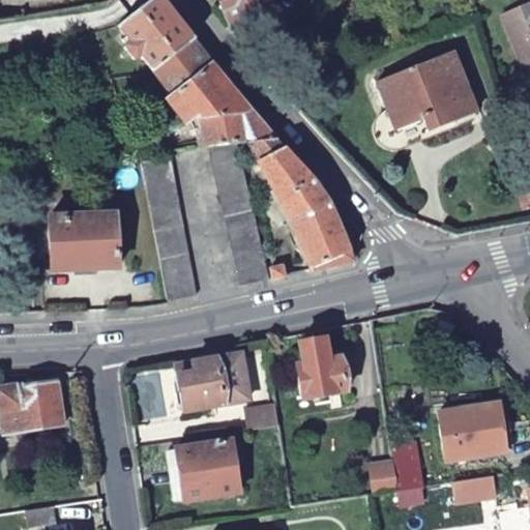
[(192,40),(157,0),(149,0),(117,27),(122,32),(118,36),(123,41),(120,43),(130,56),(137,51),(152,70),(192,40)]
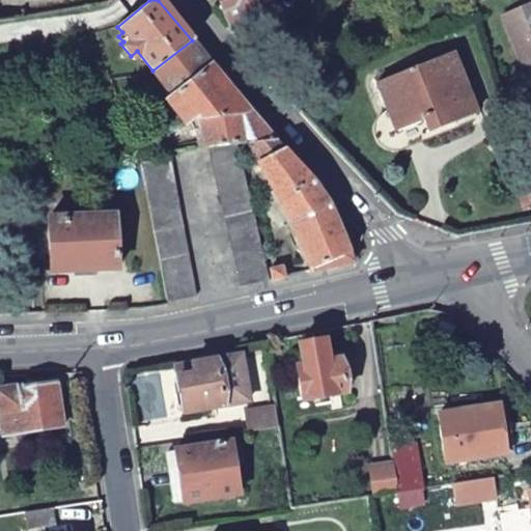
[(278,3),(276,0),(222,0),(232,22),(278,3)]
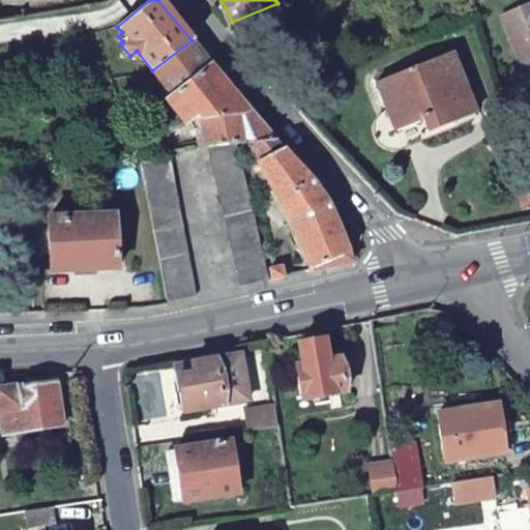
[(529,0),(527,0),(501,11),(529,77),(529,0)]
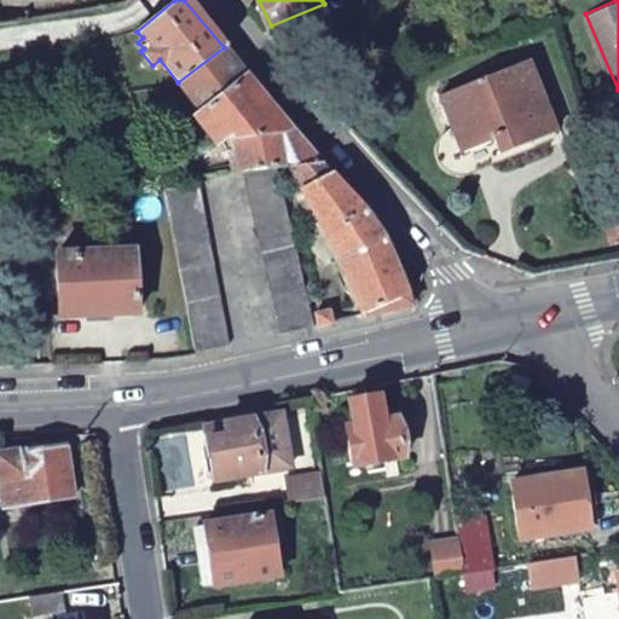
[(246,77),(224,47),(178,82),(202,111),(246,77)]
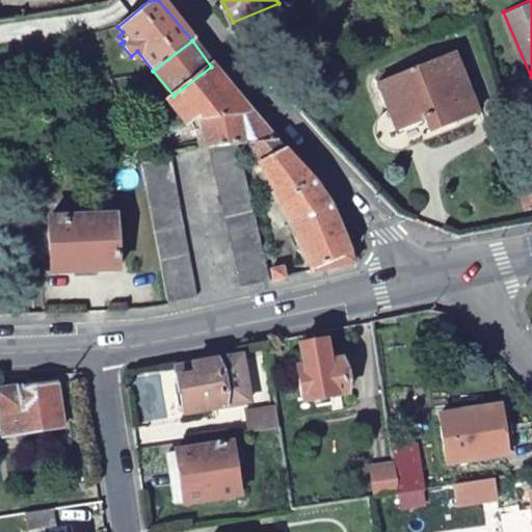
[(477,111),(454,53),(378,82),(402,141),(477,111)]
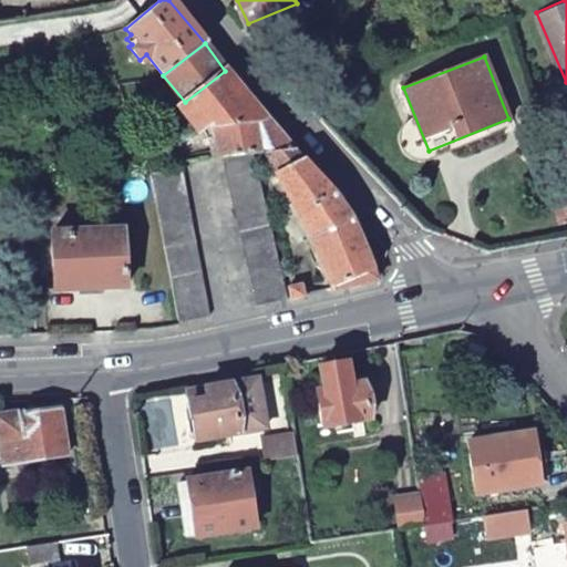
[(256,154),(292,150),(225,71),(185,102),(177,107),(198,132),(212,123),(219,160),(225,158),(256,154)]
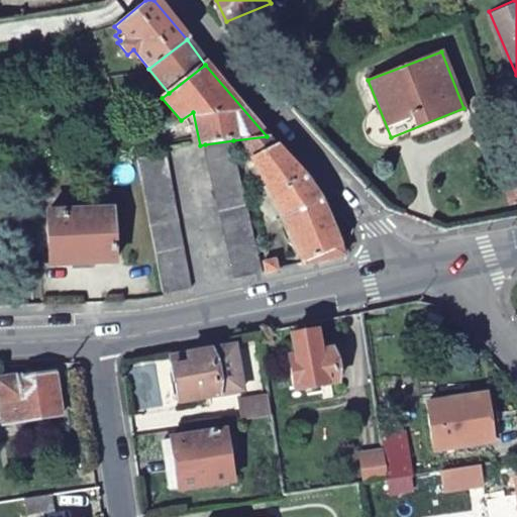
[(511,109),(497,113),(500,122),(513,117),(511,109)]
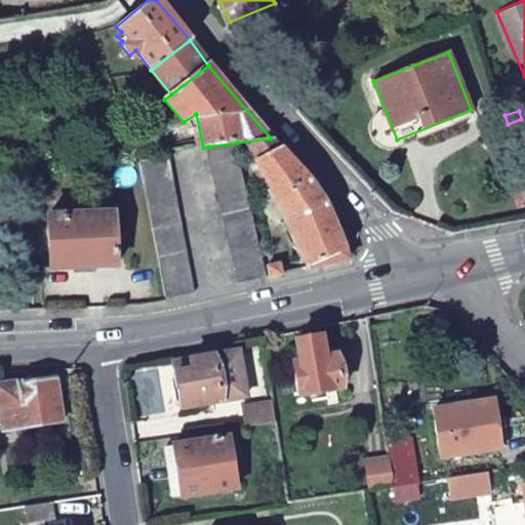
[(325,203),(271,138),(237,143),(243,161),(254,156),(283,210),(310,270),(350,259),(325,203)]
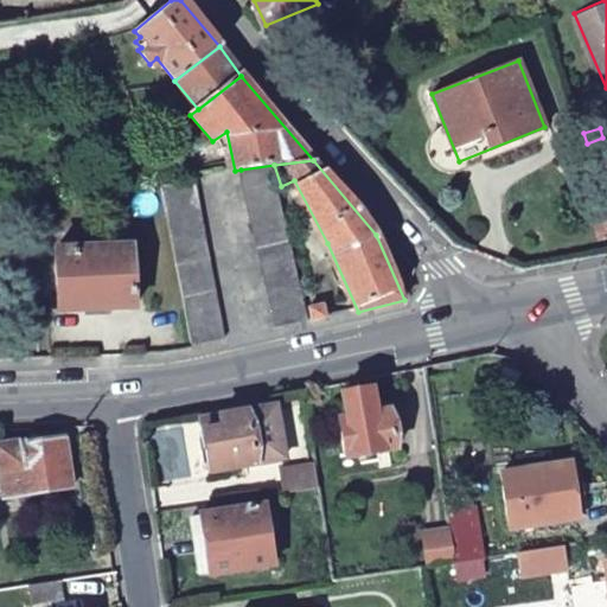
[(305,311),(274,165),(241,170),(272,327),(307,320),(305,311)]
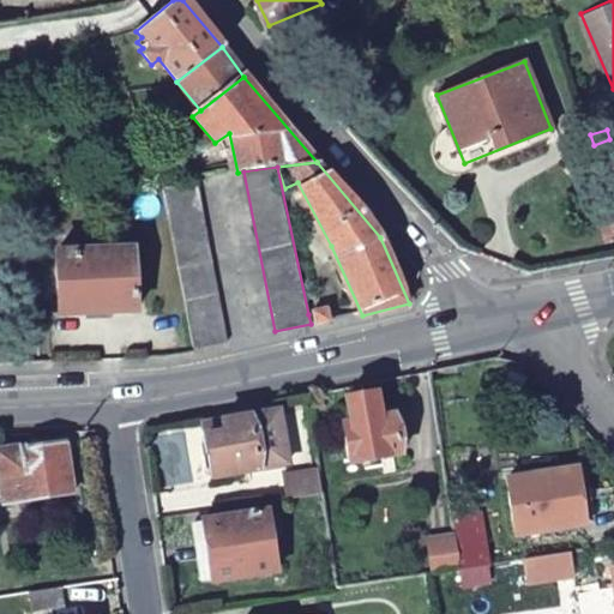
[(192,354),(226,345),(198,184),(164,191),(192,354)]
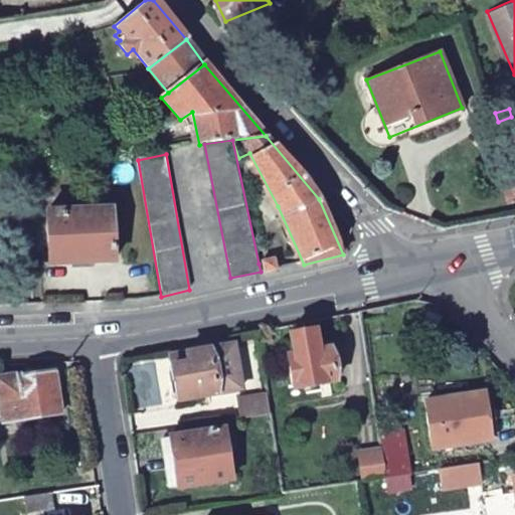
[(507,201),(514,199),(514,184),(513,177),(501,179),(507,201)]
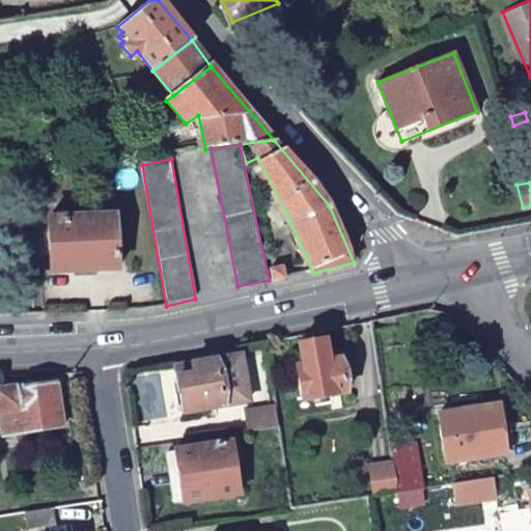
[(117,272),(113,215),(107,216),(107,211),(57,214),(57,218),(46,219),(49,276),(117,272)]
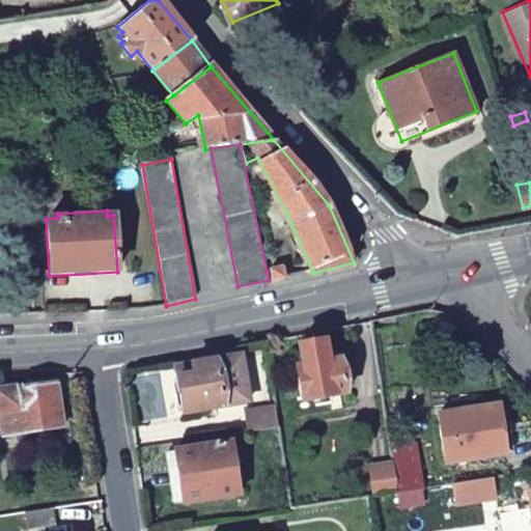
[(269,282),(287,279),(284,268),(267,272),(269,280),(269,282)]
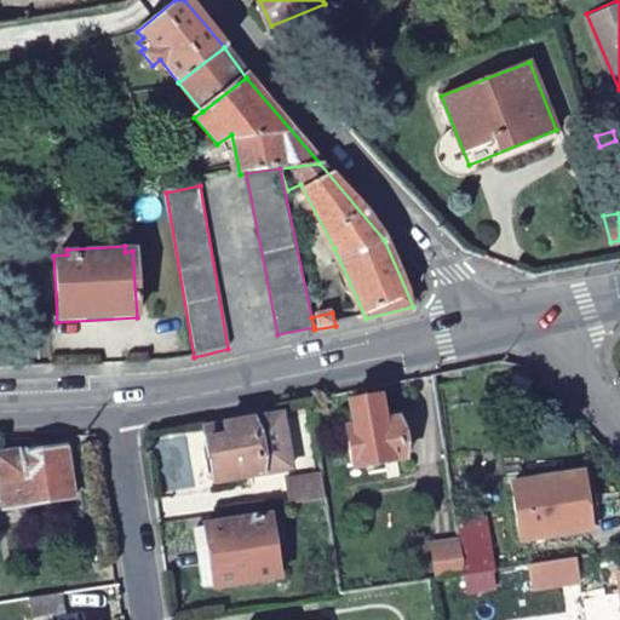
[(406,459),(399,419),(383,422),(379,397),(350,402),(354,428),(346,429),(354,468),(406,459)]
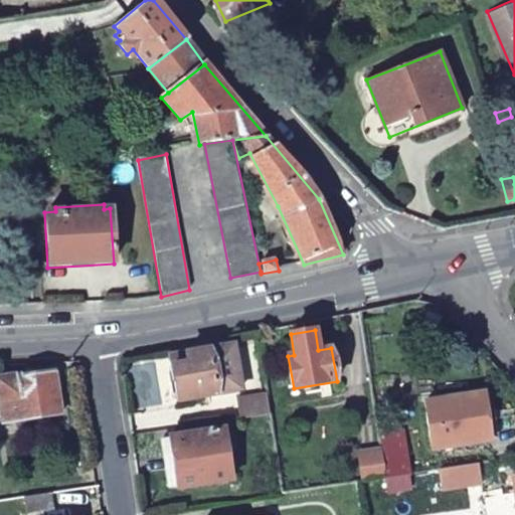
[(241,388),(233,345),(171,356),(179,399),(241,388)]
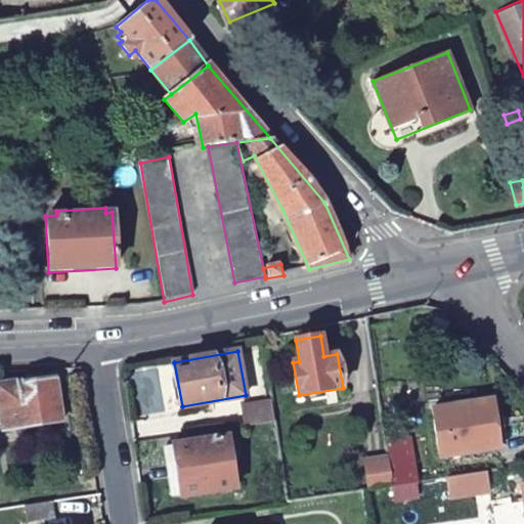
[(63,423),(57,378),(0,386),(0,407),(4,432),(63,423)]
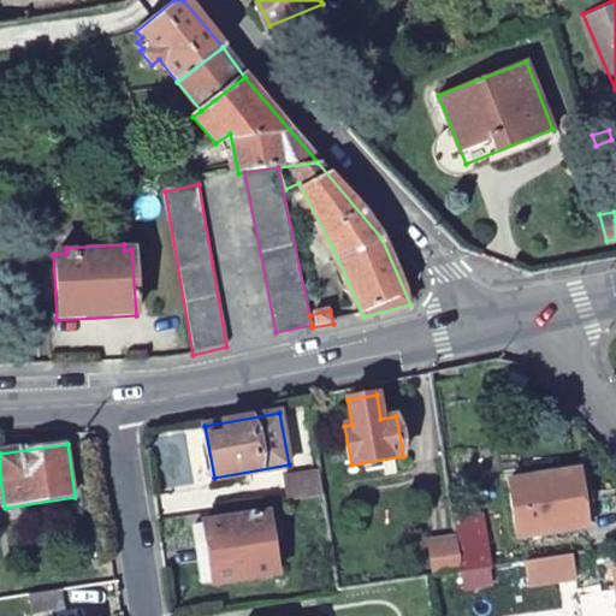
[(588,528),(580,471),(509,480),(519,538),(588,528)]
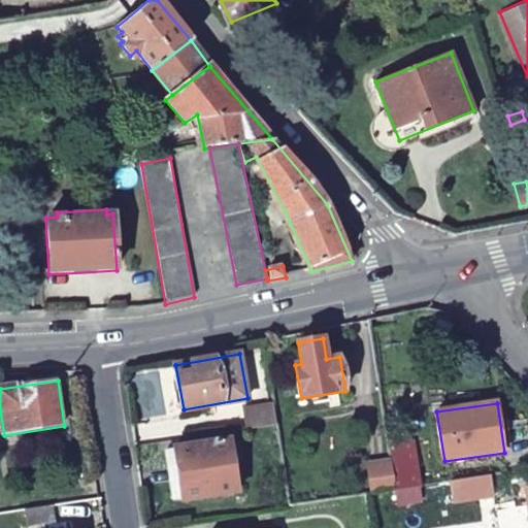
[(245,409),(249,430),(278,426),(274,404),(245,409)]
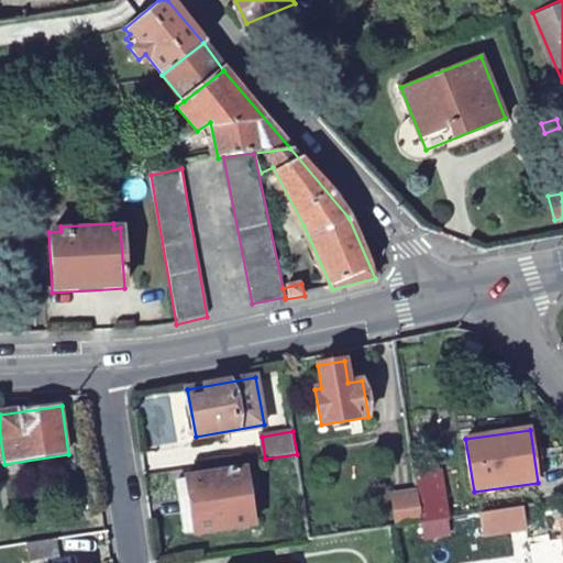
[(189,479),(198,534),(256,526),(249,471),(189,479)]
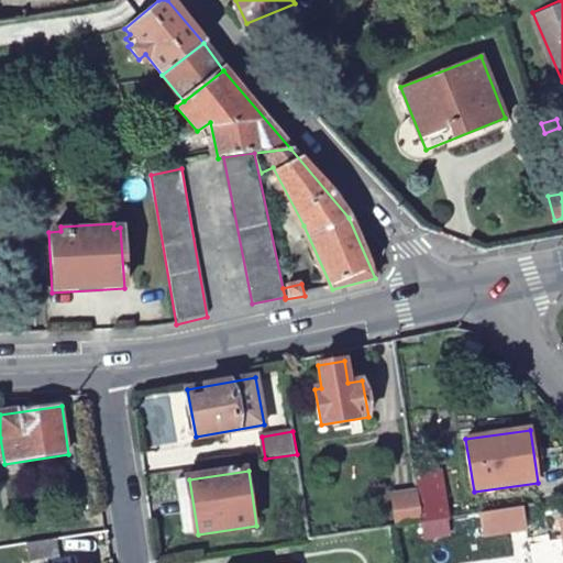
[(186,536),(198,534),(189,479),(178,481),(186,536)]
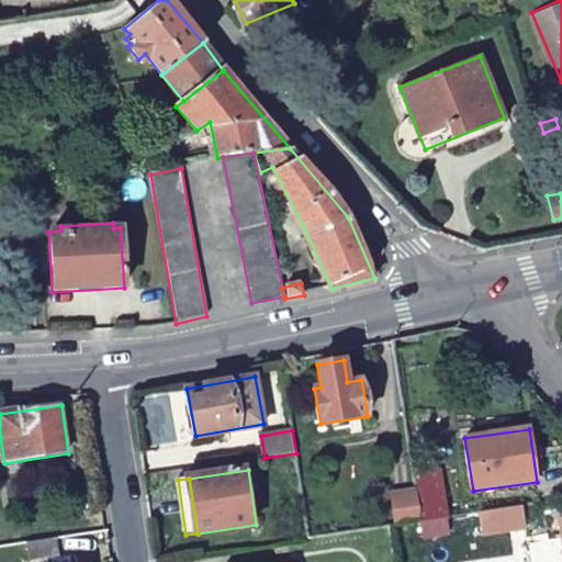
[(393,494),(398,526),(424,521),(420,505),(418,491),(393,494)]
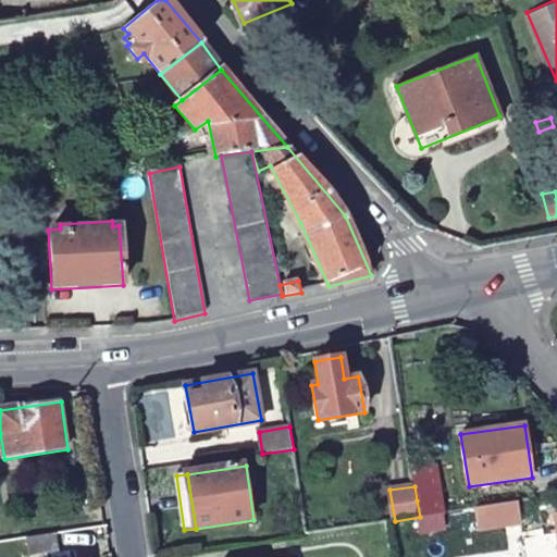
[(440,497),(417,500),(420,517),(442,514),(440,497)]
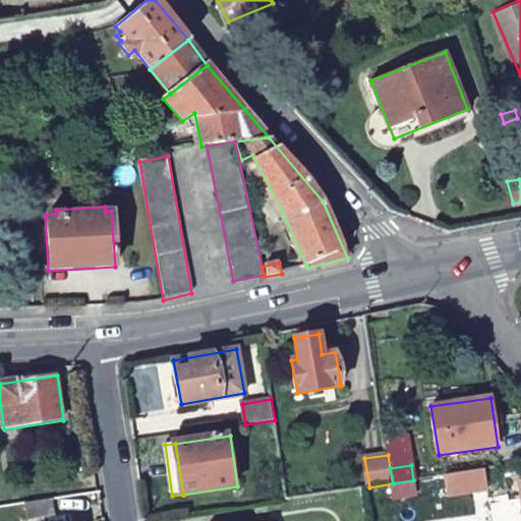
[(413,480),(393,483),(395,501),(416,497),(413,480)]
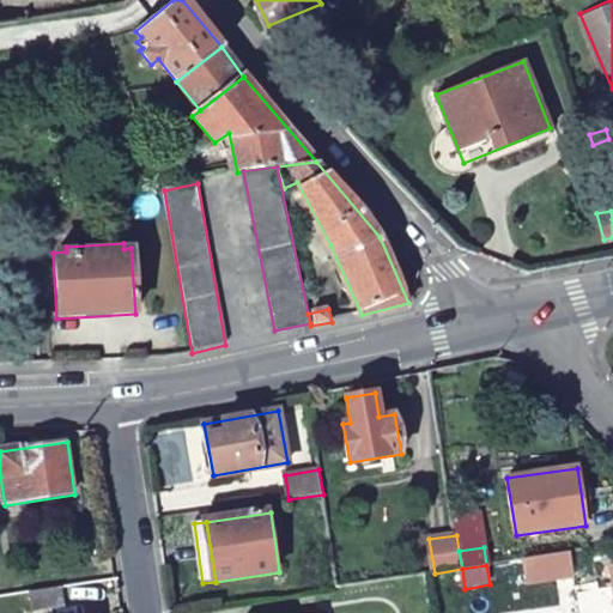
[(35,612),(65,608),(61,589),(30,594),(32,612),(35,612)]
